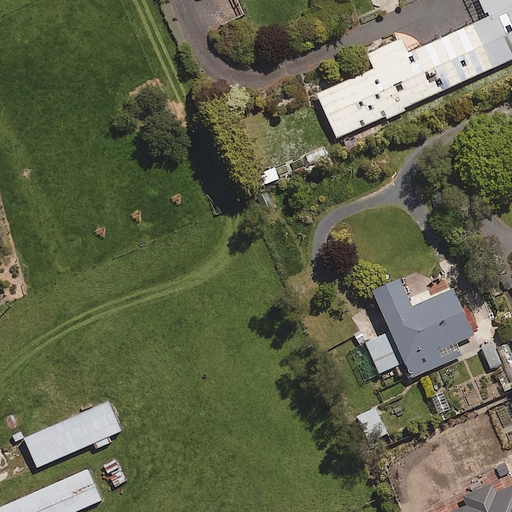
[(511,0),(480,0),(490,20),(410,56),(404,43),(373,57),(379,70),(317,98),(339,146),(511,67),(511,0)]
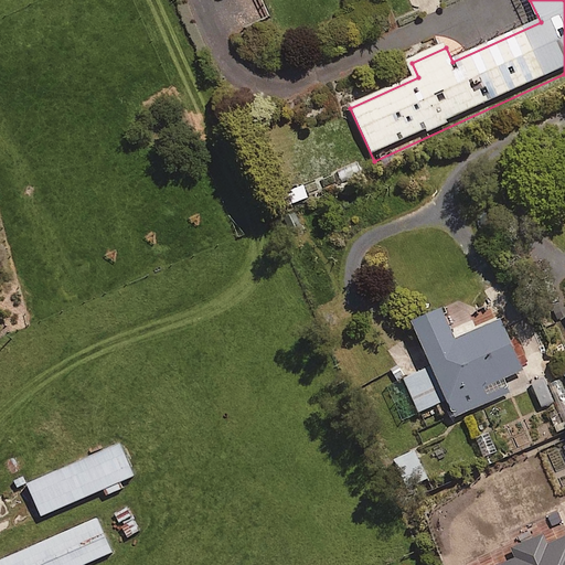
[(454,336),(439,302),(409,316),(430,364),(403,376),(417,409),(446,397),(452,414),(491,397),(493,402),(510,394),(502,375),(521,366),(498,316),(454,336)]
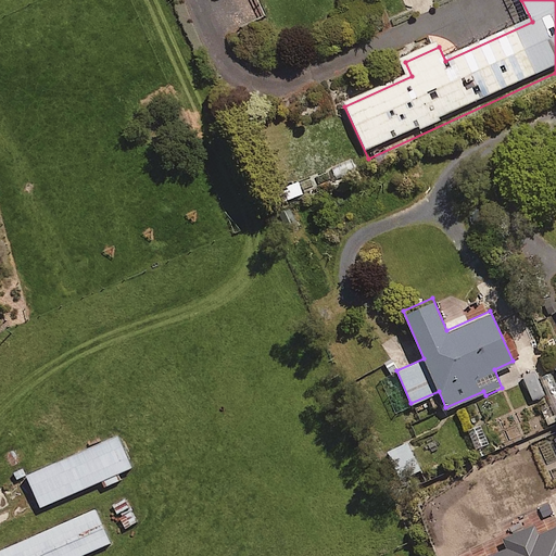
[(123,428),(26,472),(41,506),(138,463),(123,428)]
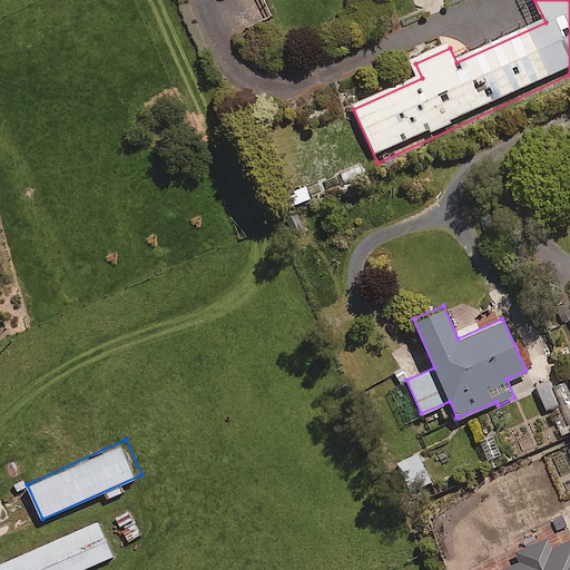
[(424,474),(415,452),(402,458),(411,480),(424,474)]
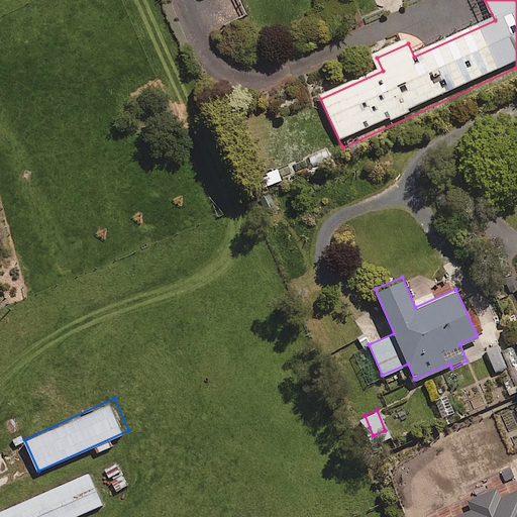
[(0,516),(71,516),(99,505),(84,473),(0,510),(0,516)]
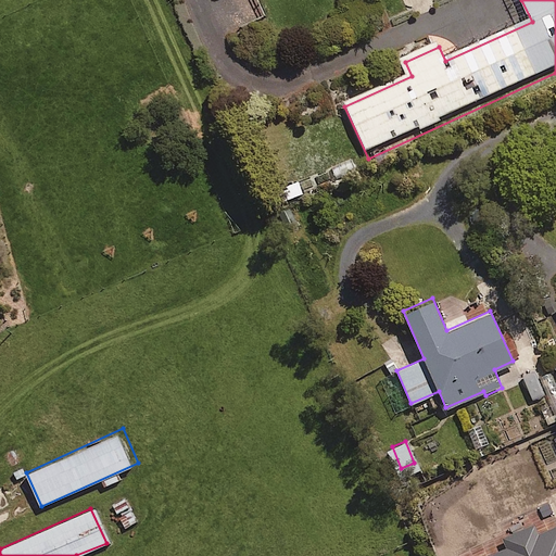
[(555,555),(555,522),(535,533),(531,525),(501,538),(505,547),(484,555),(555,555)]
